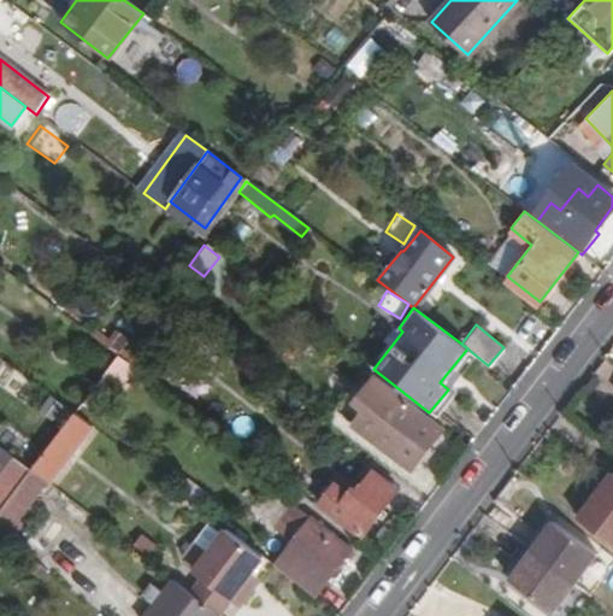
[(118,328),(106,345),(118,353),(129,338),(118,328)]
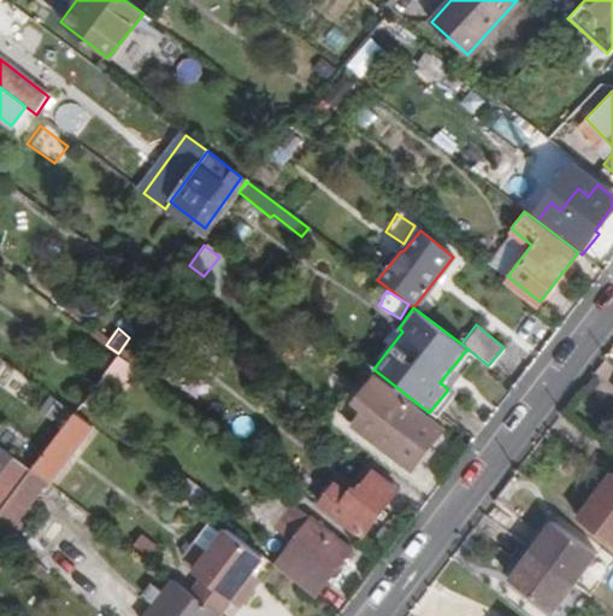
[(118,353),(100,377),(115,388),(121,393),(139,369),(118,353)]
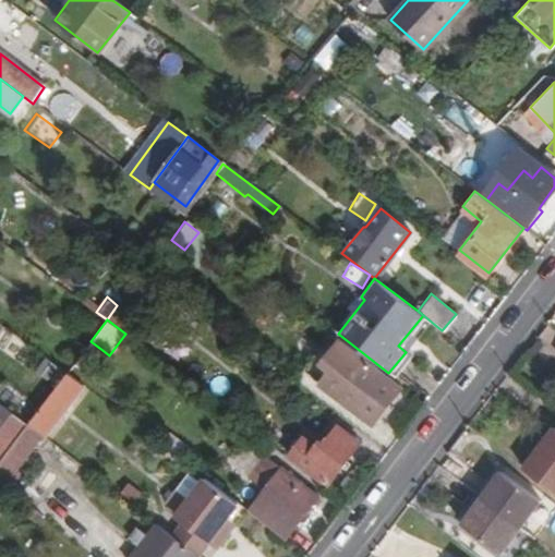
[(371,424),(399,387),(337,339),(309,376),(371,424)]
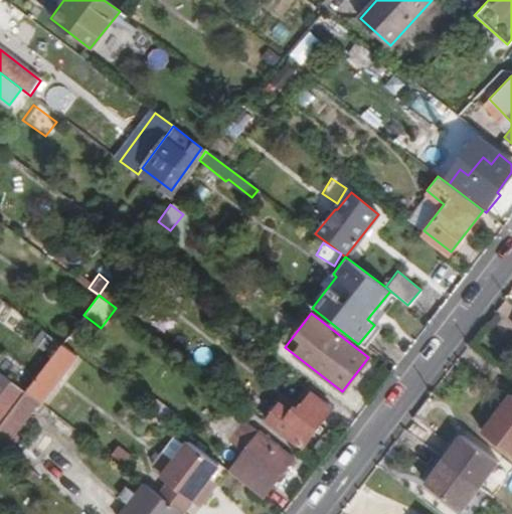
[(83,315),(68,335),(80,343),(96,324),(83,315)]
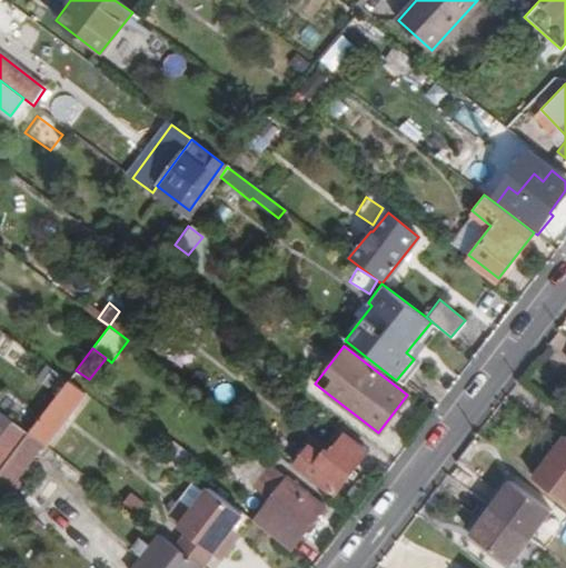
[(85,391),(68,379),(29,431),(40,440),(45,442),(66,415),(67,416),(85,391)]
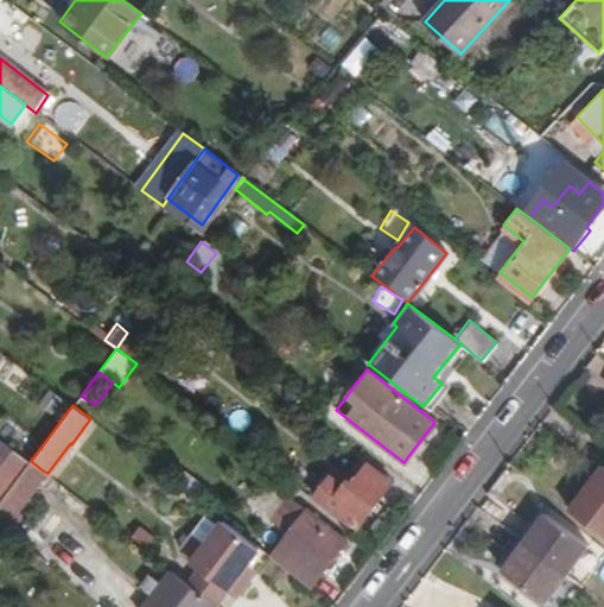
[(0,500),(31,461),(2,441),(0,443),(0,500)]
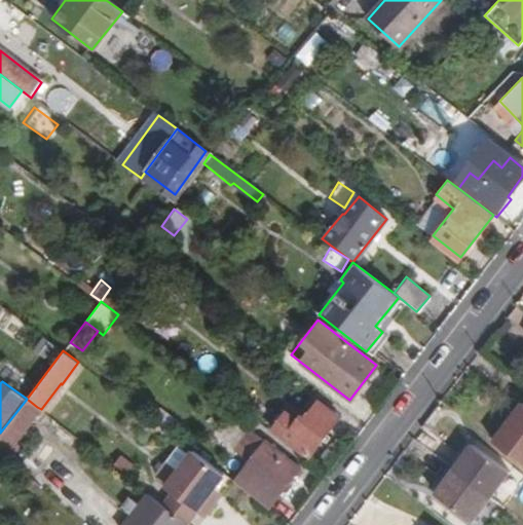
[(37,407),(27,399),(0,433),(0,456),(4,459),(9,453),(17,442),(12,438),(37,407)]
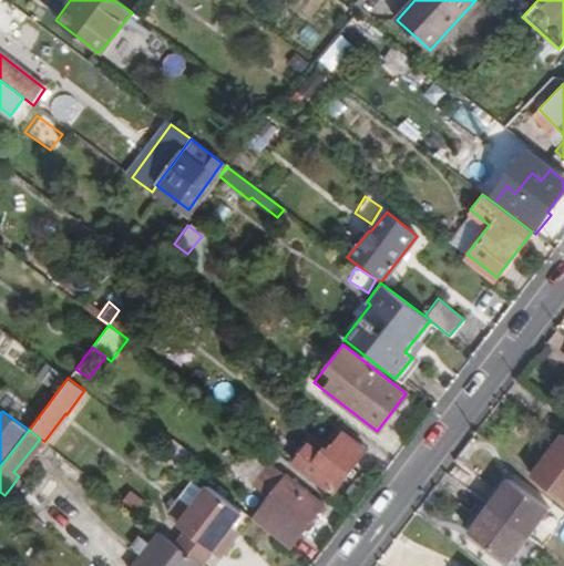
[(330,490),(361,450),(341,433),(324,456),(306,443),(294,462),(330,490)]
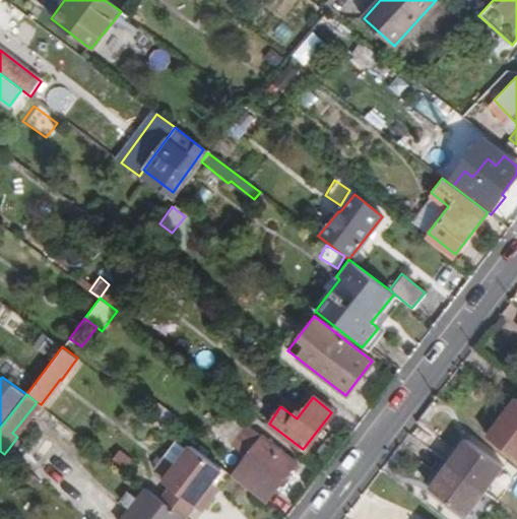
[(516,399),(515,398),(486,437),(516,460),(516,399)]
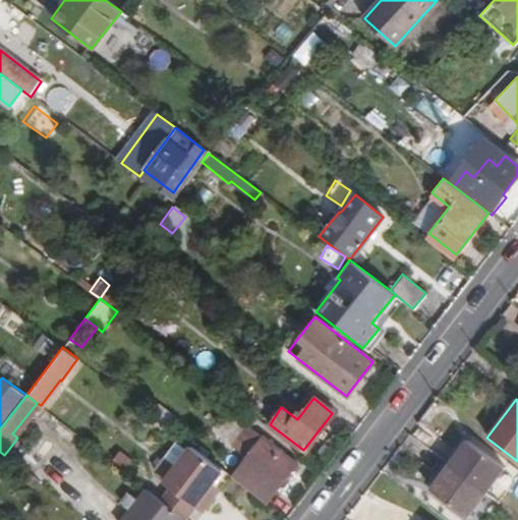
[(244,456),(229,475),(247,489),(260,499),(268,489),(271,493),(294,463),(245,423),(229,444),(244,456)]
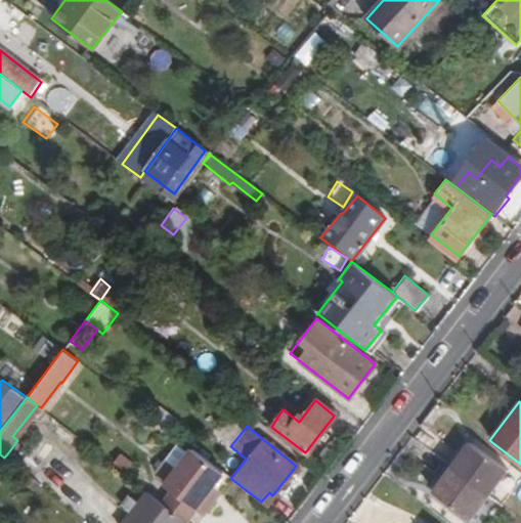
[(32,479),(39,485),(63,453),(47,441),(29,467),(37,473),(32,479)]
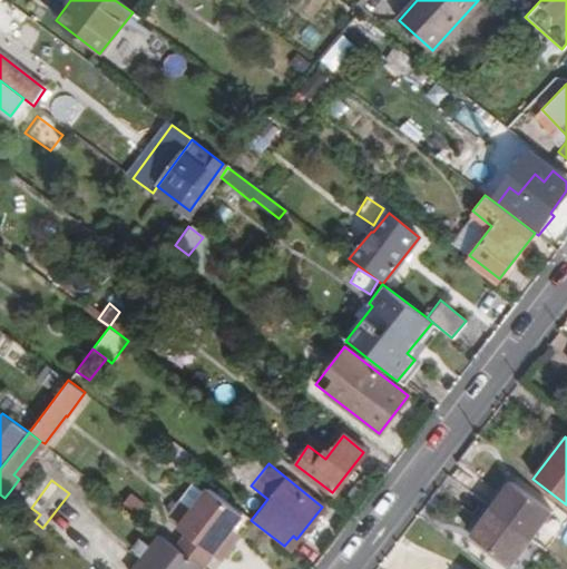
[(241,512),(207,487),(203,491),(192,482),(177,500),(189,509),(176,527),(184,532),(211,552),(218,559),(237,535),(228,528),(241,512)]
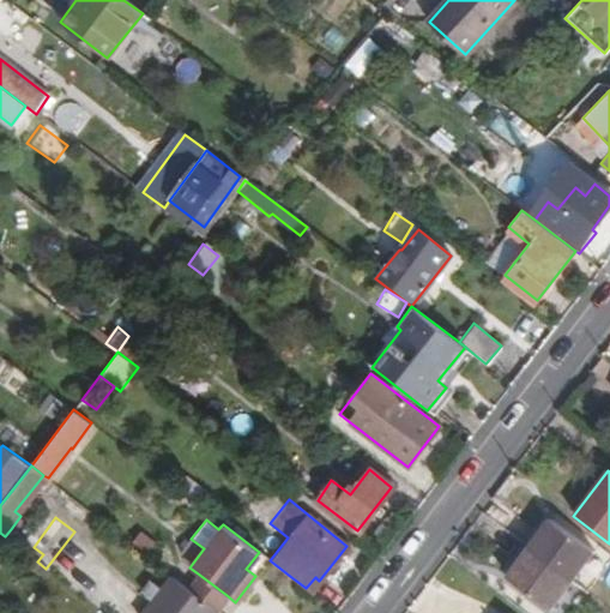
[(548,521),(527,548),(571,581),(591,554),(548,521)]
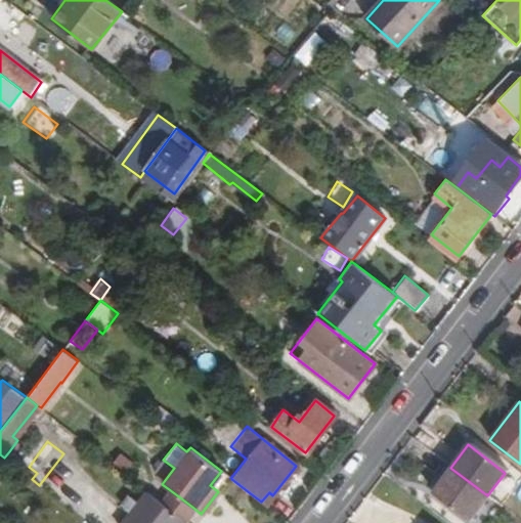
[(37,473),(29,467),(9,451),(4,458),(32,479),(37,473)]
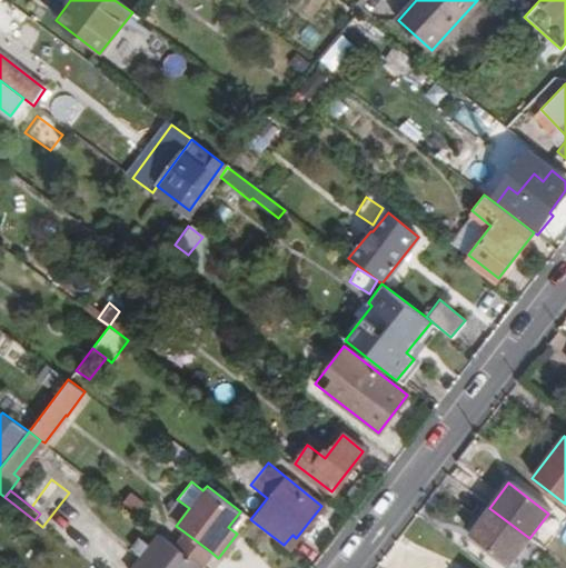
[(529,538),(489,508),(469,534),(509,565),(529,538)]
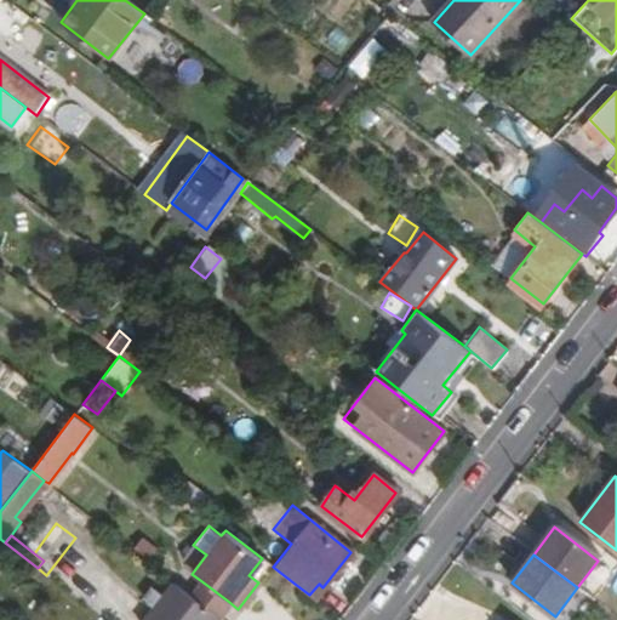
[(229,602),(200,580),(189,593),(218,616),(229,602)]
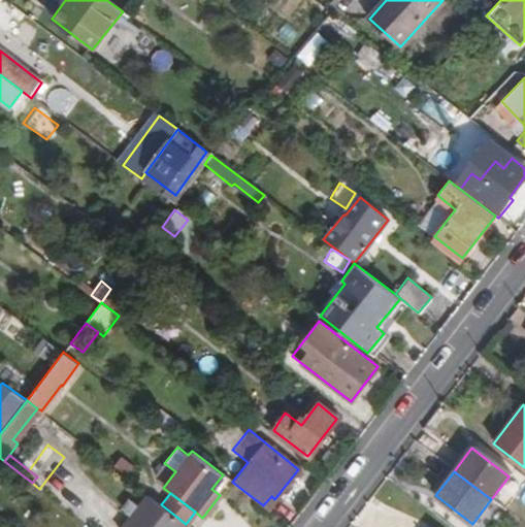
[(183,526),(186,524),(161,504),(149,495),(123,526),(183,526)]
